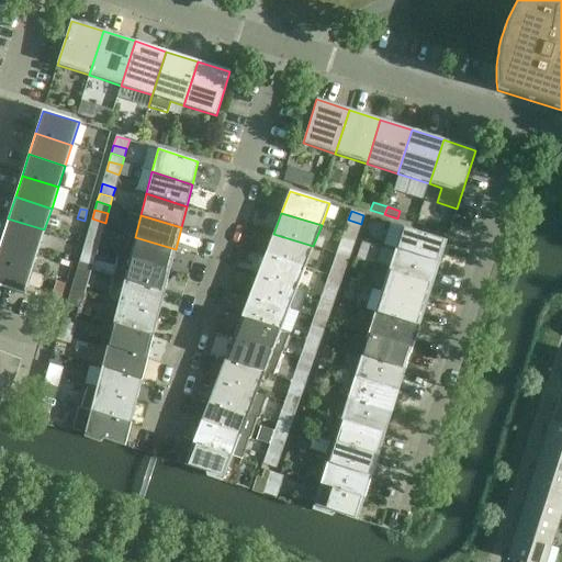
[(8,218),(1,239),(37,251),(44,229),(8,218)]
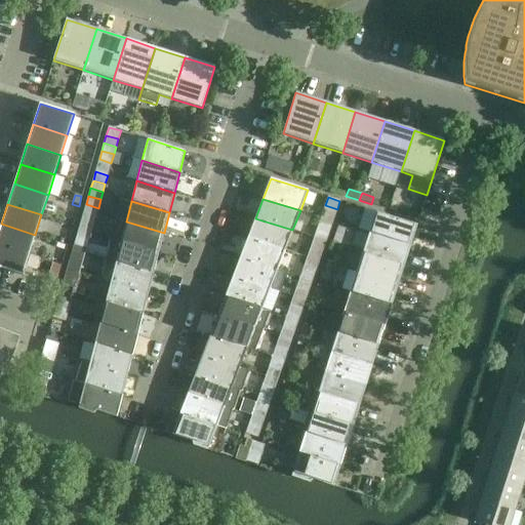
[(322,214),(333,218),(337,209),(325,205),(322,214)]
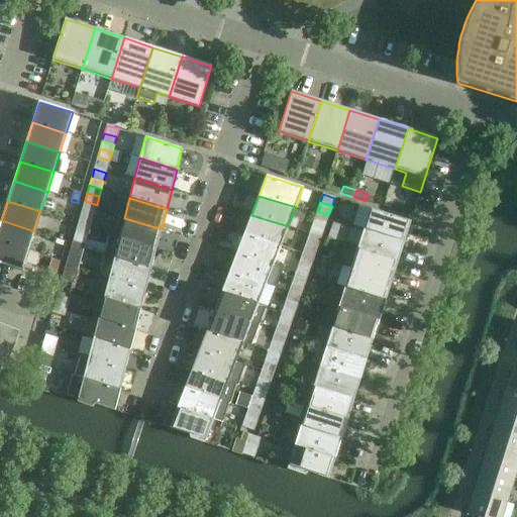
[(80,217),(92,220),(94,212),(83,209),(80,217)]
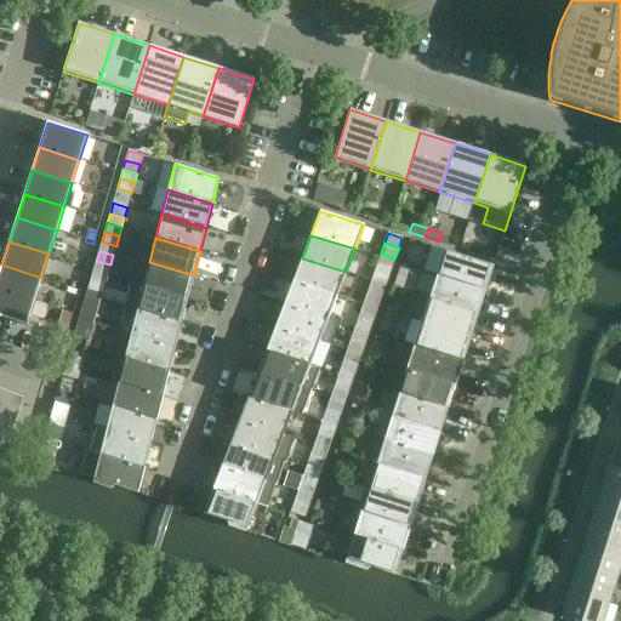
[(437,275),(485,291),(486,288),(489,269),(490,266),(444,251),(437,275)]
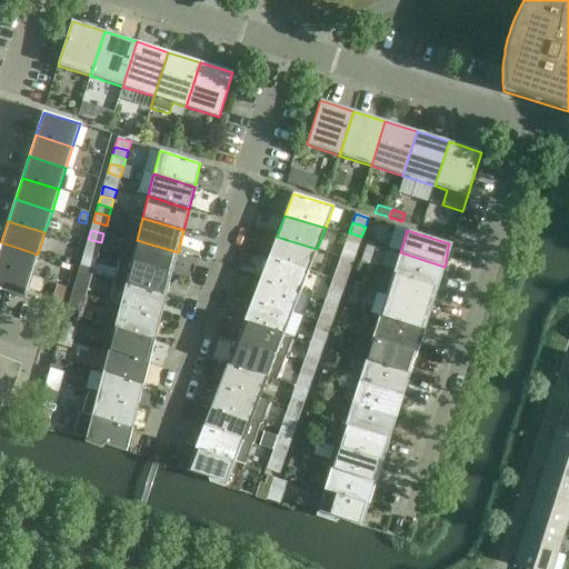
[(361,237),(349,232),(346,242),(358,247),(361,237)]
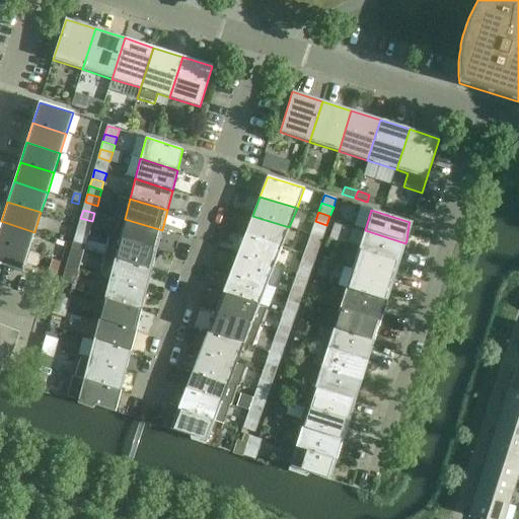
[(252,216),(244,235),(282,246),(289,227),(252,216)]
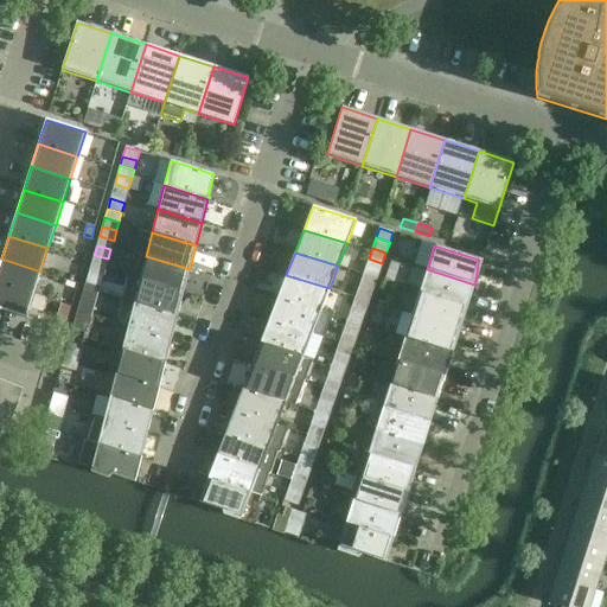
[(91,263),(106,268),(108,259),(94,255),(91,263)]
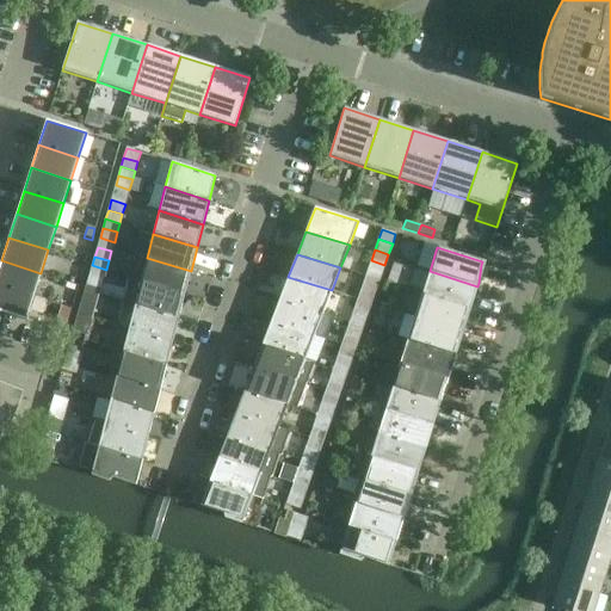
[(185,295),(191,271),(147,258),(141,281),(185,295)]
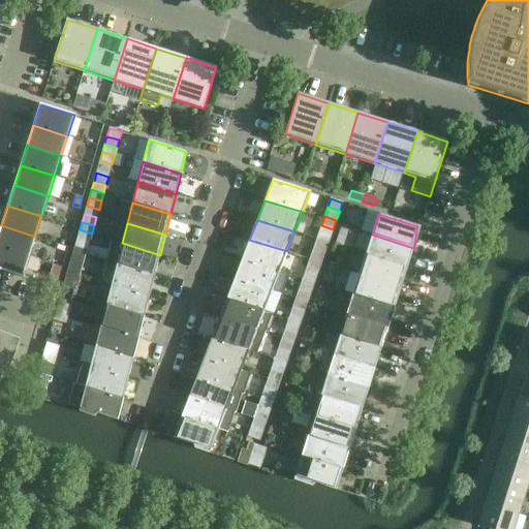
[(35,237),(1,225),(0,228),(0,247),(29,256),(35,237)]
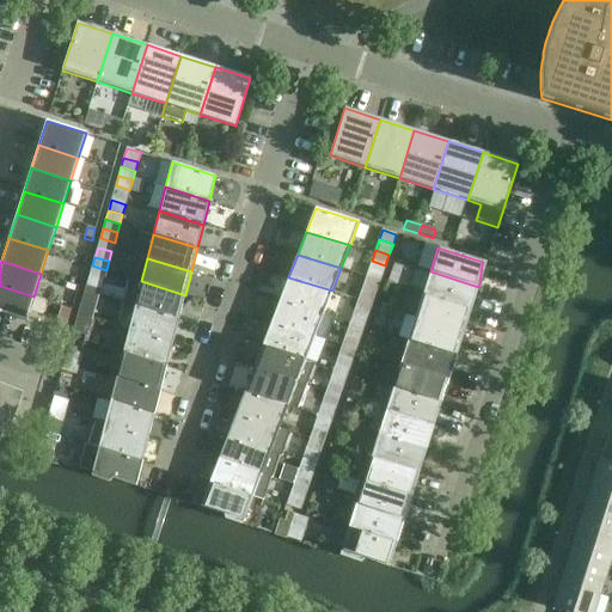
[(385,265),(372,261),(368,270),(381,275),(385,265)]
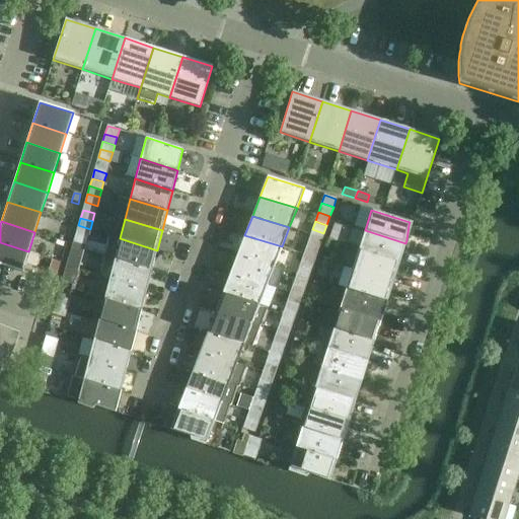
[(76,233),(88,236),(90,229),(78,225),(76,233)]
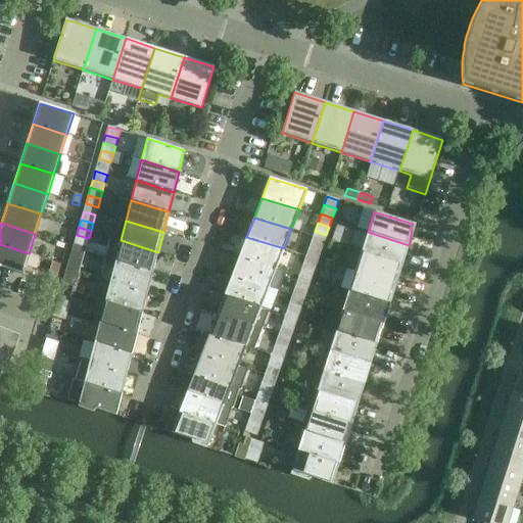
[(402,265),(409,245),(368,232),(362,251),(402,265)]
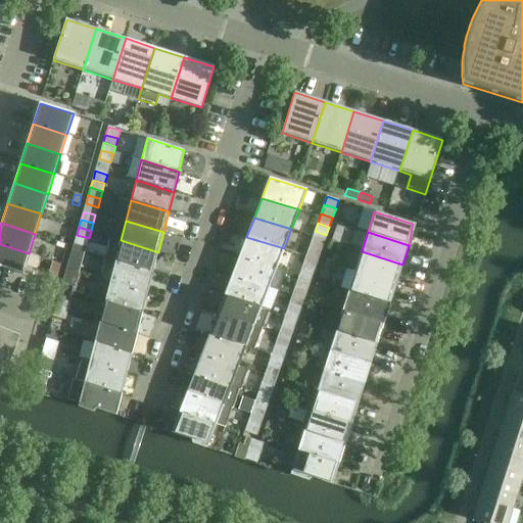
[(89,238),(77,235),(74,243),(86,247),(89,238)]
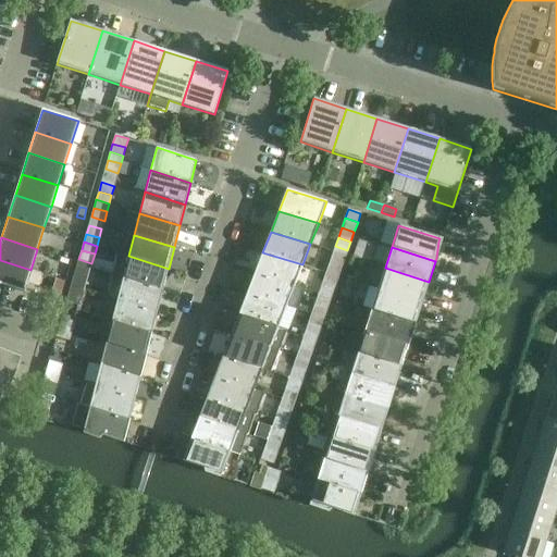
[(295,286),(302,264),(262,252),(255,273),(295,286)]
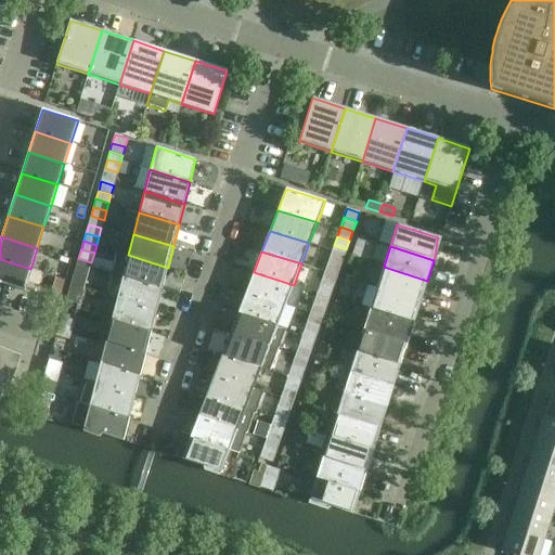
[(327,262),(340,267),(344,257),(331,253),(327,262)]
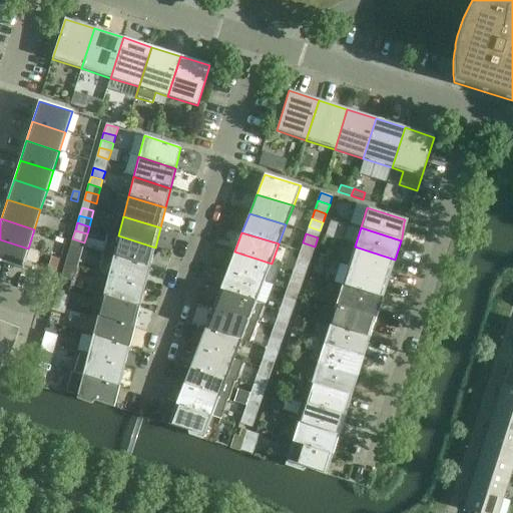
[(150,268),(155,247),(118,235),(113,255),(150,268)]
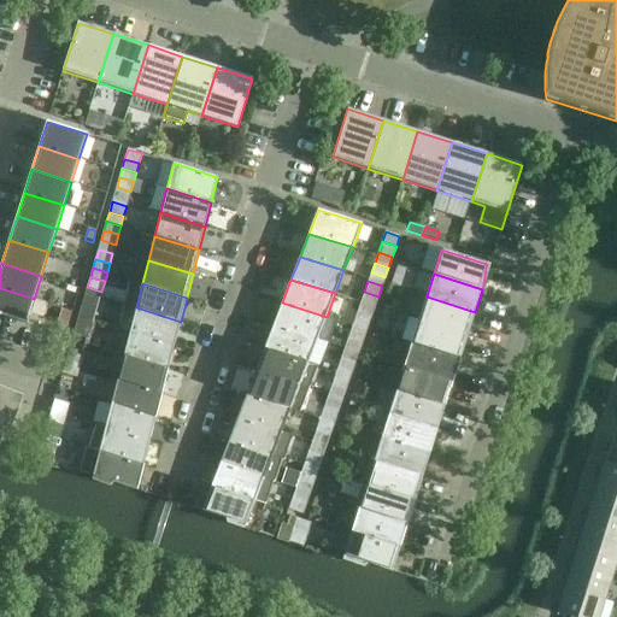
[(0,315),(27,323),(34,299),(0,288),(0,315)]
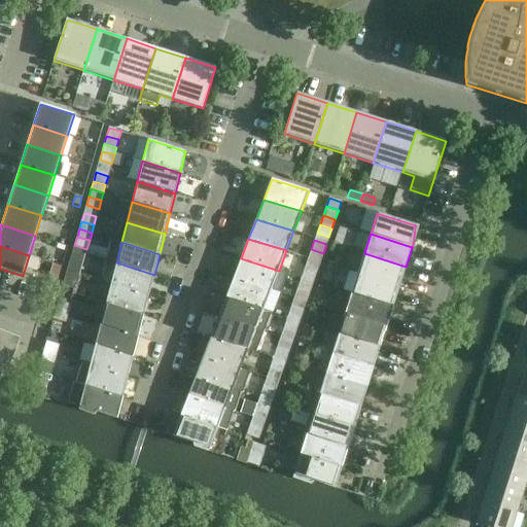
[(308,258),(320,262),(323,253),(311,249),(308,258)]
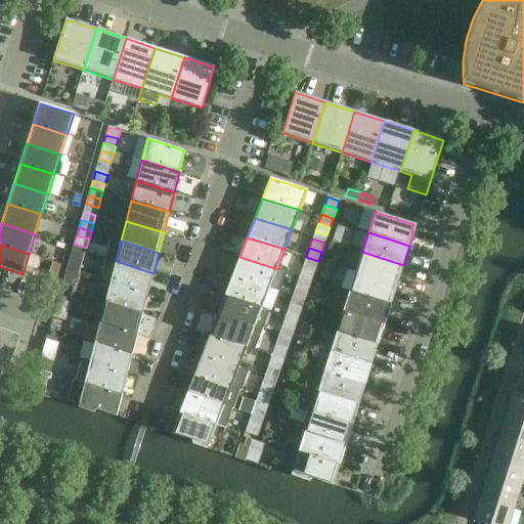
[(70,260),(81,264),(84,255),(72,252),(70,260)]
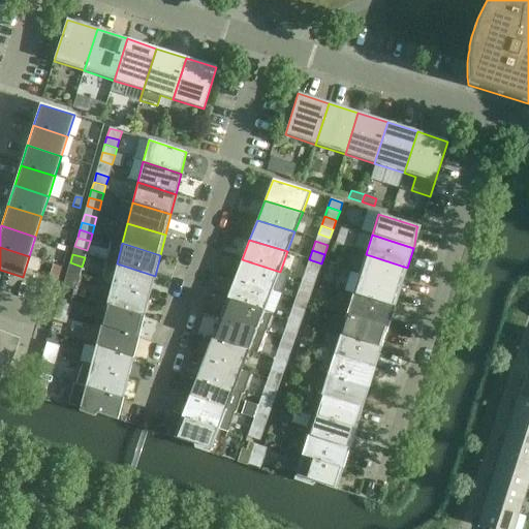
[(401,288),(407,268),(366,254),(359,275),(401,288)]
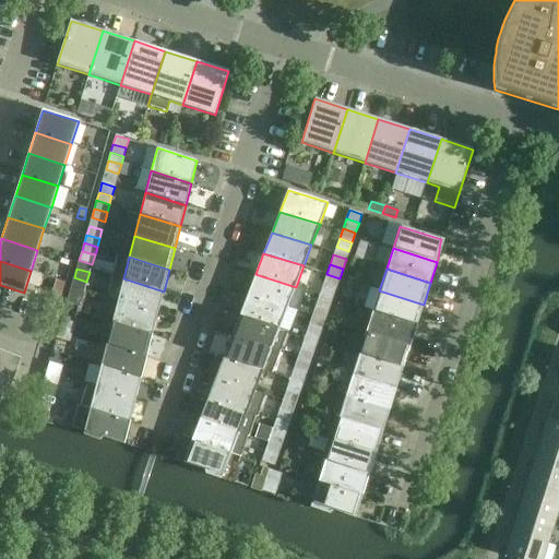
[(287,308),(296,287),(256,274),(248,295),(287,308)]
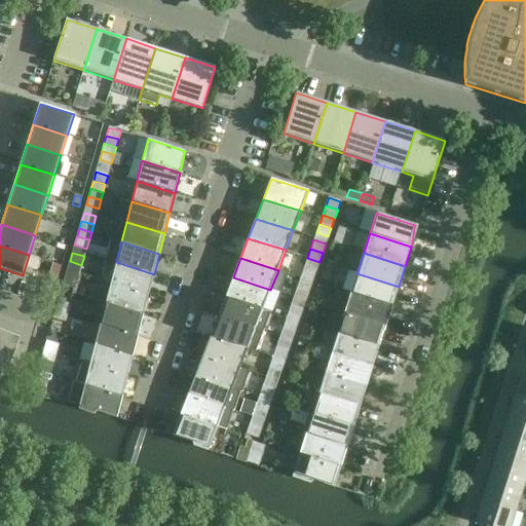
[(304,267),(316,271),(320,262),(307,258),(304,267)]
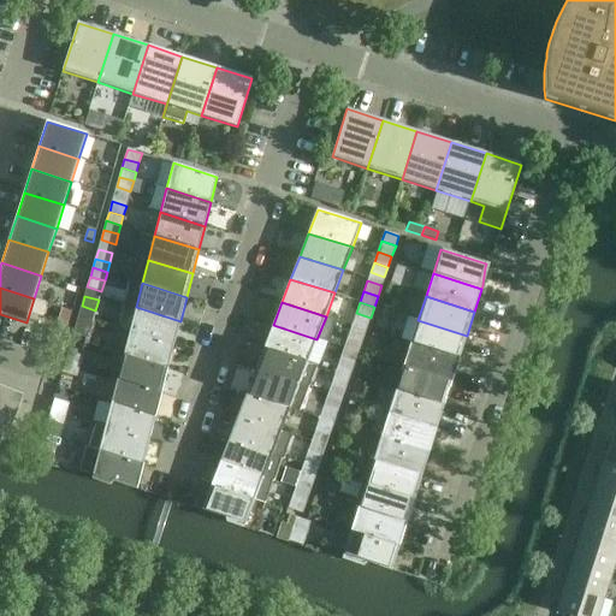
[(80,315),(93,319),(95,311),(82,306),(80,315)]
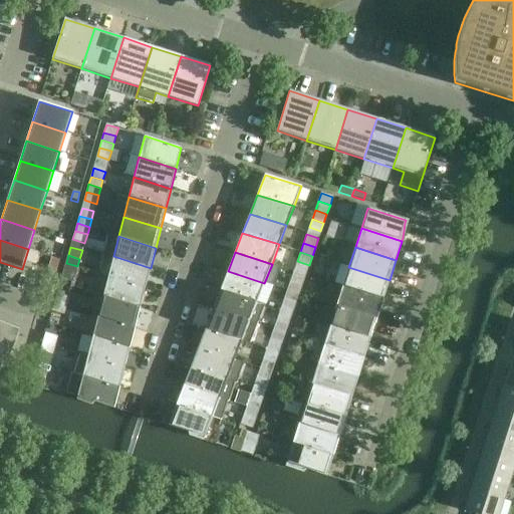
[(145,288),(151,268),(113,256),(108,276),(145,288)]
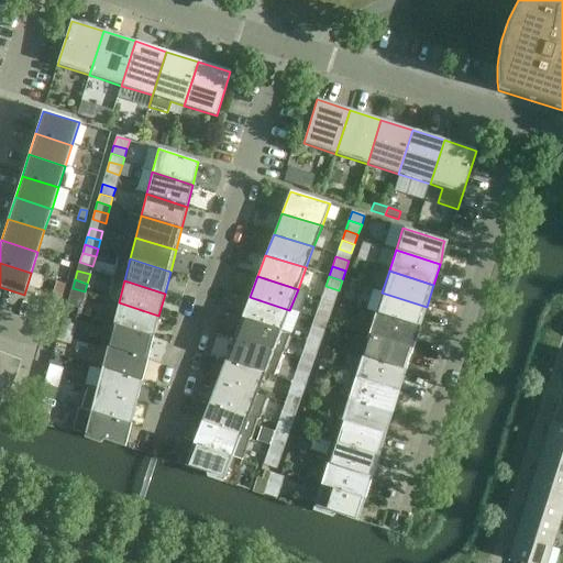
[(339,290),(326,286),(322,295),(335,299),(339,290)]
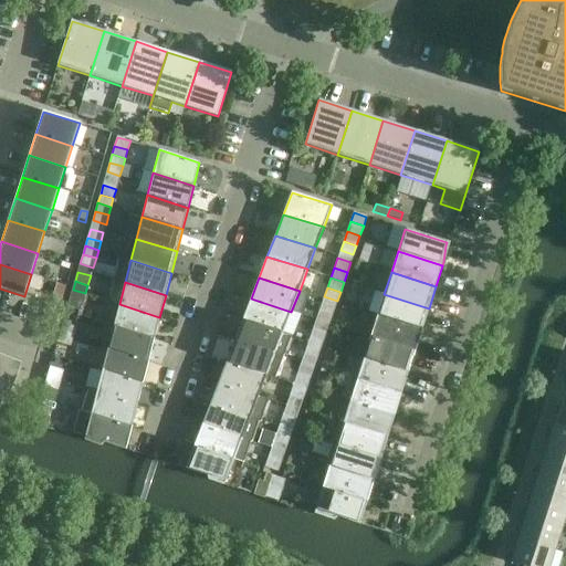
[(70,297),(83,302),(85,293),(73,290),(70,297)]
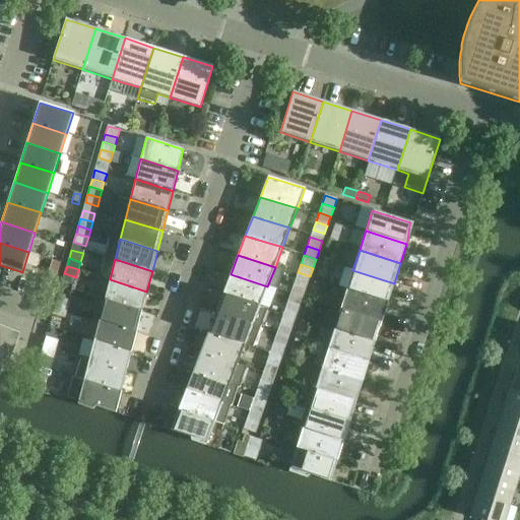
[(352,270),(346,289),(388,303),(394,283),(352,270)]
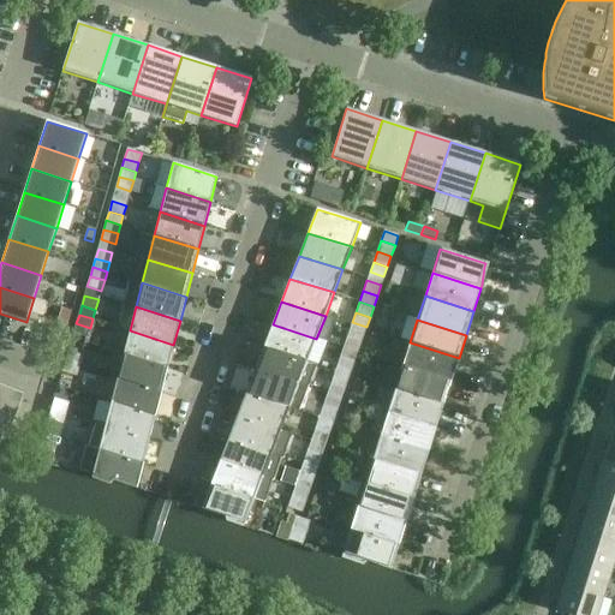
[(90,328),(76,323),(73,334),(88,338),(90,328)]
